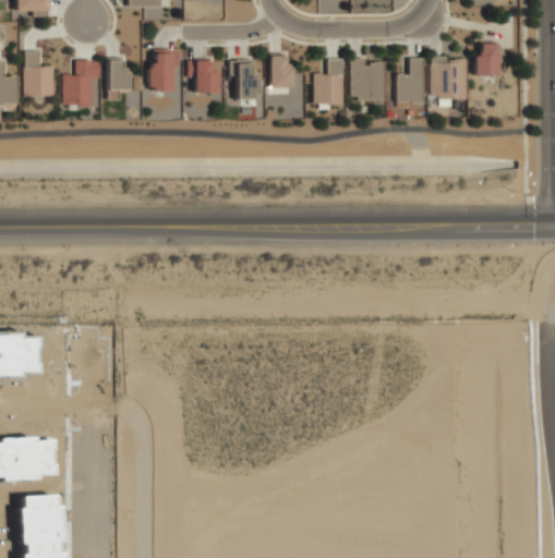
[(15,0),(16,10),(33,10),(33,15),(48,15),(47,0),(15,0)]
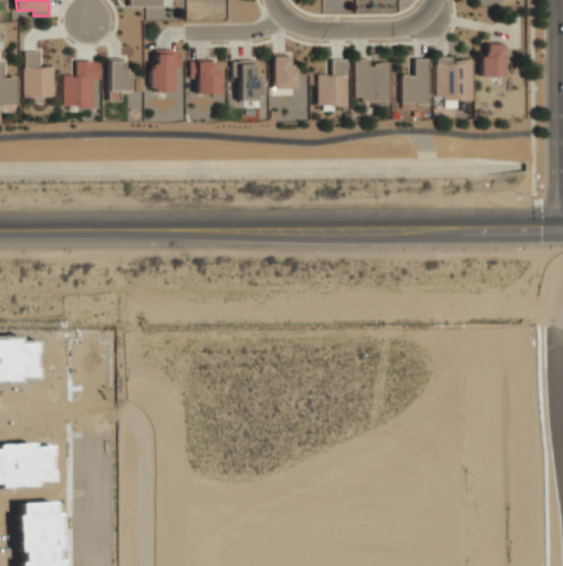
[(504,42),(488,41),(488,54),(481,54),(481,76),(503,76),(504,42)]
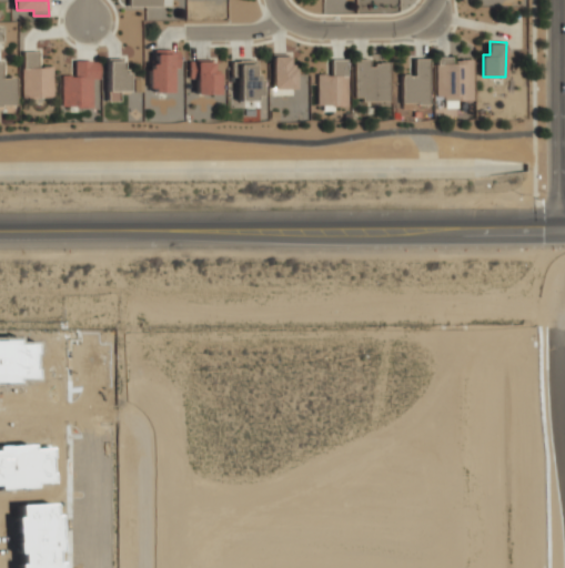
[(151,91),(175,91),(174,68),(181,68),(181,50),(157,50),(157,66),(150,66),(151,91)]
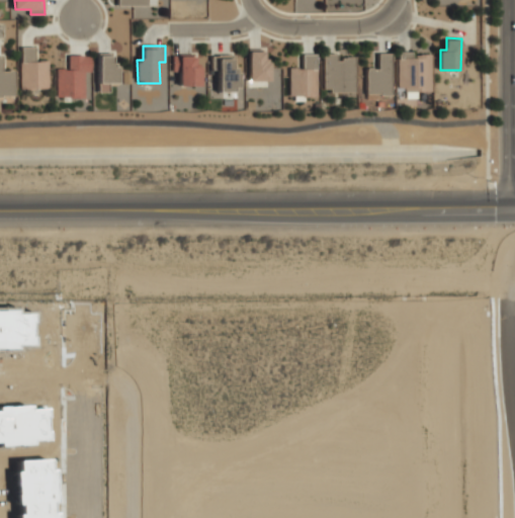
[(36,47),(22,47),(23,89),(51,88),(50,60),(36,61),(36,47)]
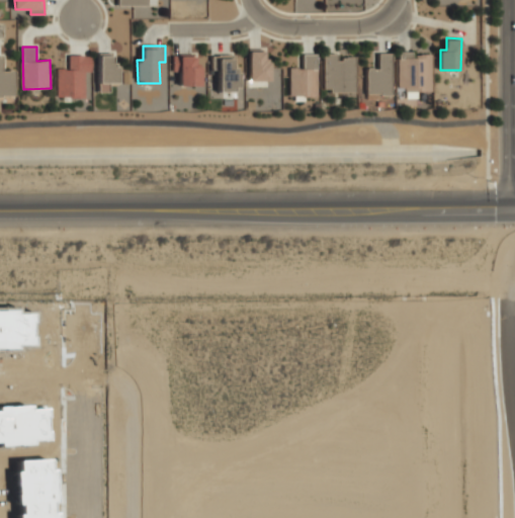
[(250,81),(271,81),(270,58),(265,58),(265,49),(249,49),(250,81)]
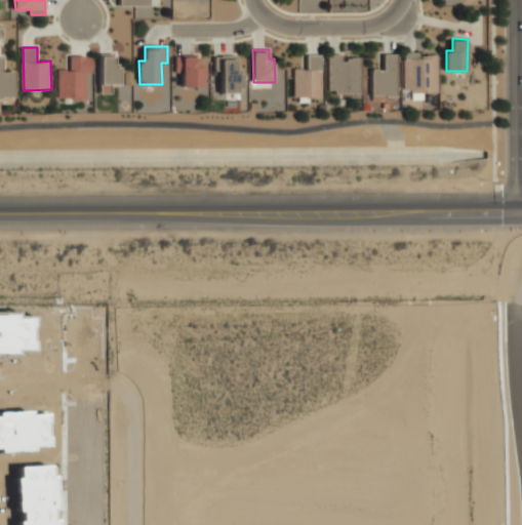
[(439,93),(439,55),(419,55),(419,52),(405,52),(404,93),(439,93)]
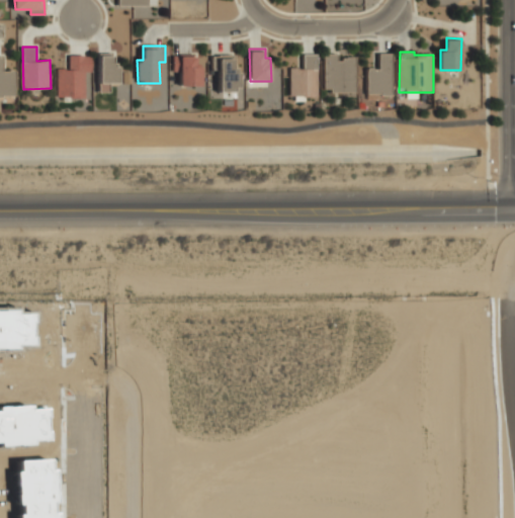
[(99,53),(99,92),(110,92),(110,83),(118,83),(118,62),(111,62),(111,53),(99,53)]
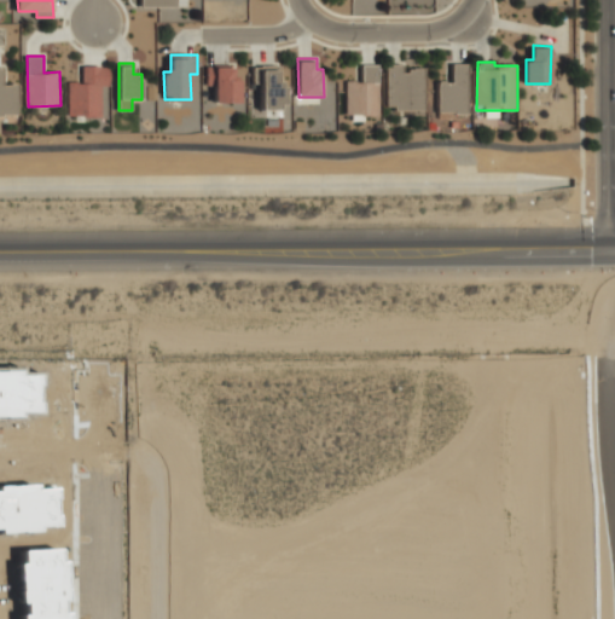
[(468,63),(453,64),(453,81),(439,81),(440,113),(469,113),(468,63)]
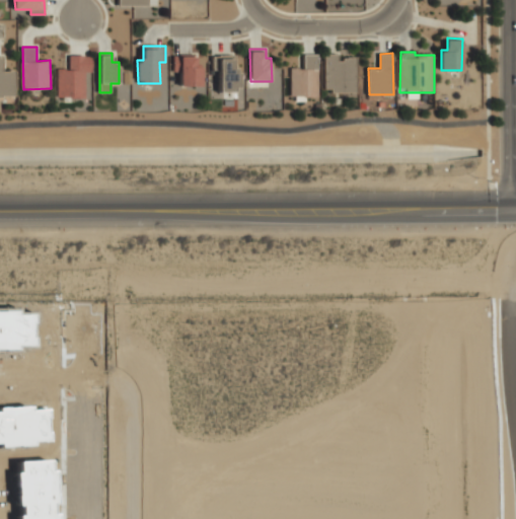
[(174,71),(180,70),(180,86),(202,85),(202,63),(196,63),(196,54),(174,55),(174,71)]
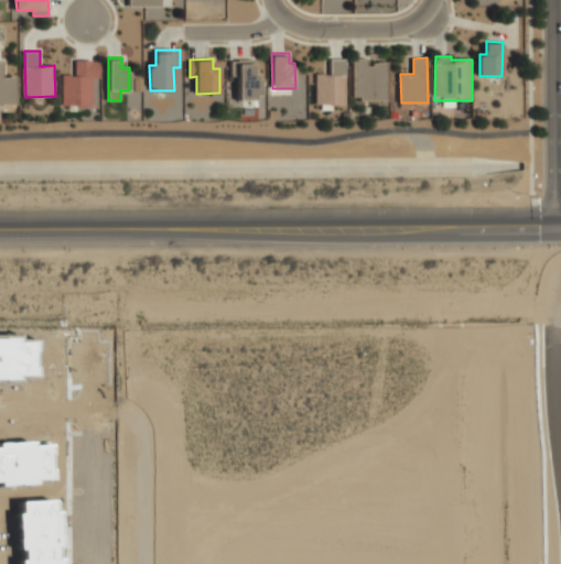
[(317,74),(316,104),(346,105),(347,58),(331,58),(331,74),(317,74)]
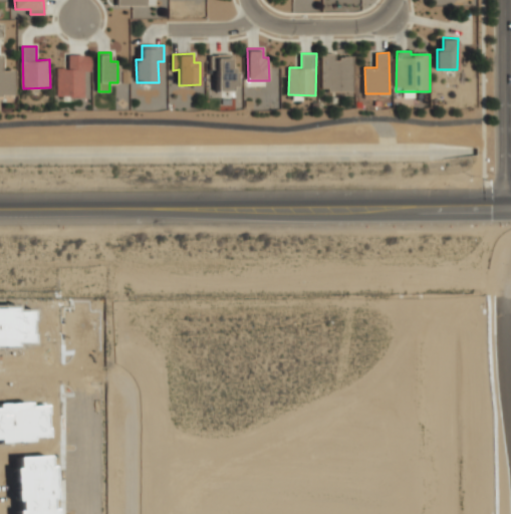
[(353,90),(352,57),(335,57),(335,53),(321,53),(322,90),(353,90)]
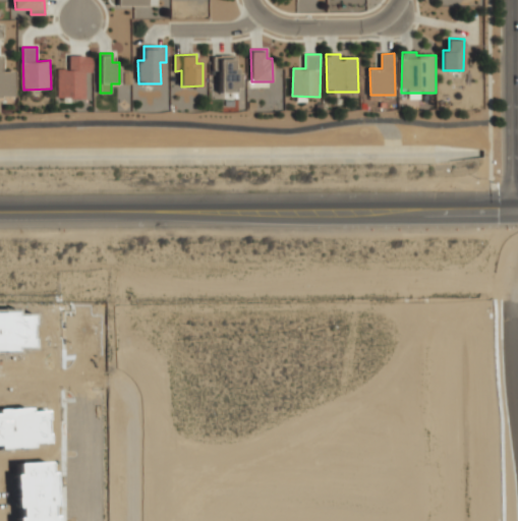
[(87,72),(93,72),(93,55),(70,55),(70,68),(58,69),(59,98),(87,98),(87,72)]
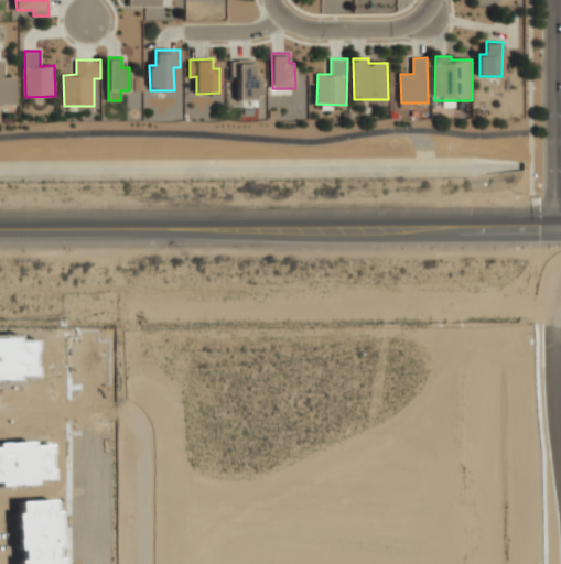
[(238,76),(239,98),(259,98),(258,60),(232,60),(232,76),(238,76)]
